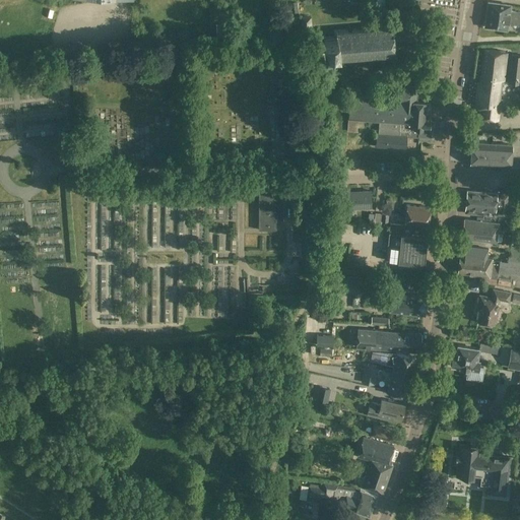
[(511,5),(489,2),(485,26),(507,29),(508,23),(519,24),(519,11),(510,11),(511,5)]
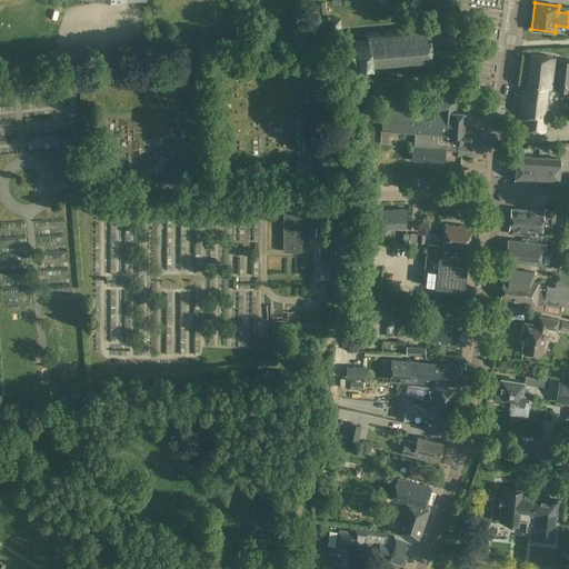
[(341,35),(340,18),(329,19),(330,35),(341,35)]
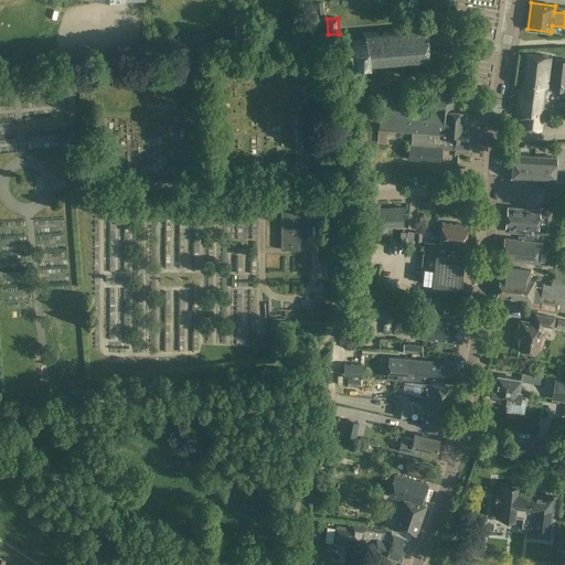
[(319,39),(316,20),(300,22),(304,41),(319,39)]
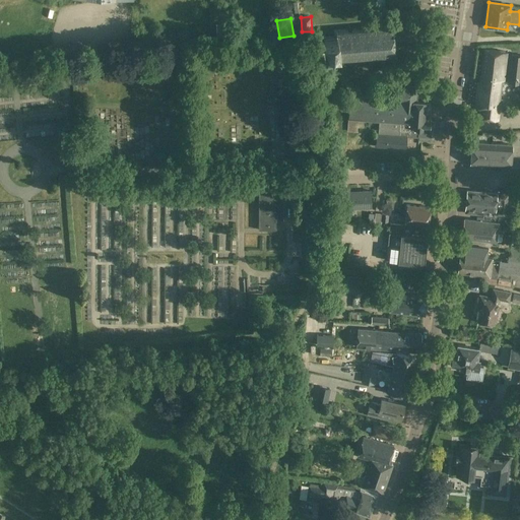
[(395,53),(392,27),(336,33),(337,39),(324,40),(326,54),(338,53),(338,58),(395,53)]
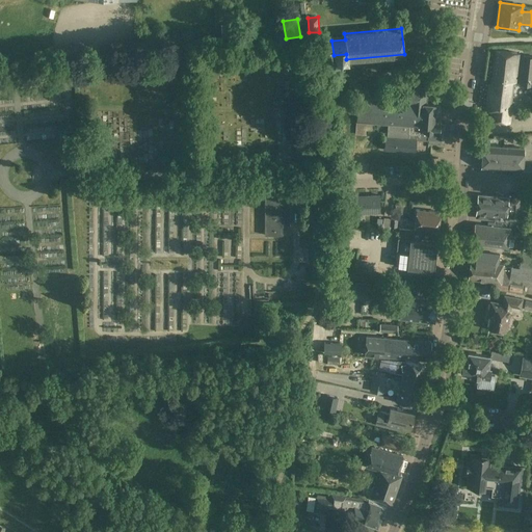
[(240,42),(240,33),(228,33),(228,42),(240,42)]
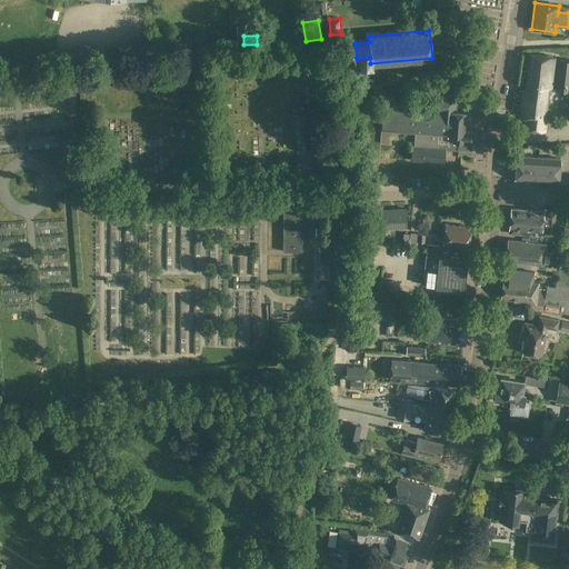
[(545,133),(547,122),(550,89),(555,89),(555,90),(568,91),(568,60),(559,59),(558,62),(553,61),(555,57),(530,53),(526,90),(523,90),(519,118),(525,119),(523,130),(545,133)]
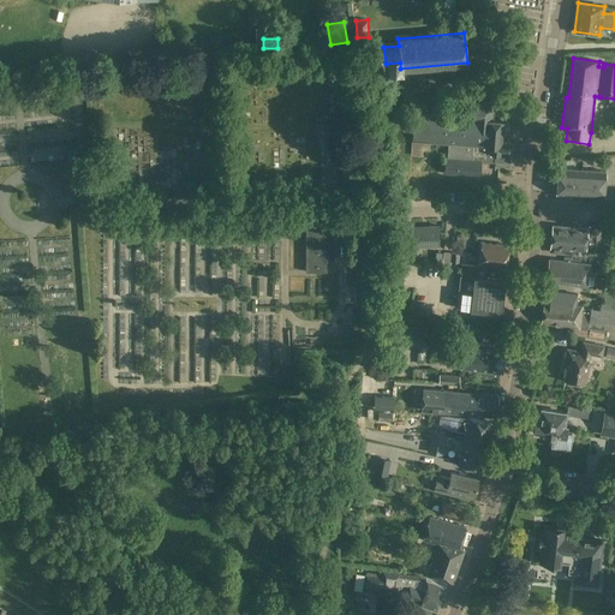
[(481,177),(482,162),(495,163),(495,166),(514,168),(515,144),(509,144),(509,143),(503,142),(505,121),(493,120),(494,99),(479,97),(478,103),(464,102),(463,118),(413,115),(411,156),(429,157),(430,142),(449,143),(448,159),(445,159),(443,173),(481,177)]
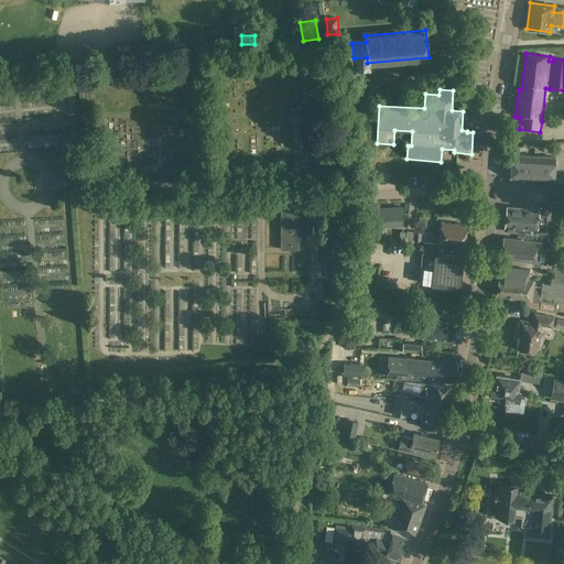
[(548,104),(551,111),(560,107),(556,99),(548,104)]
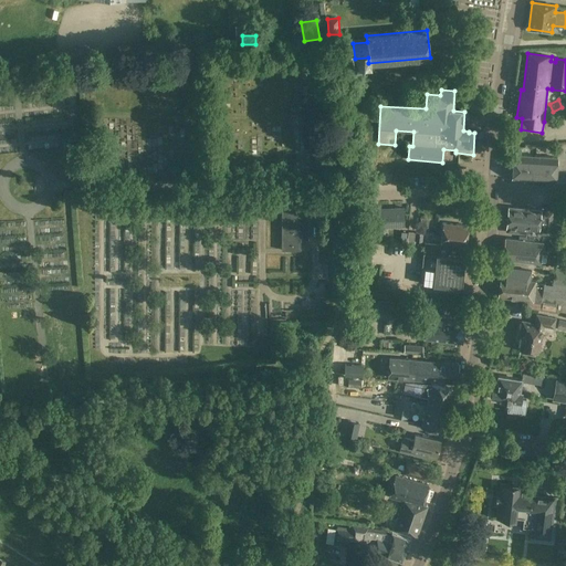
[(536,156),(514,155),(513,178),(534,180),(536,156)]
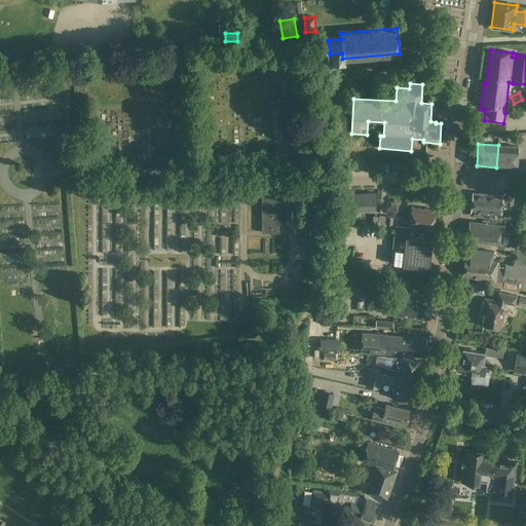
[(498,145),(496,167),(517,168),(518,147),(498,145)]
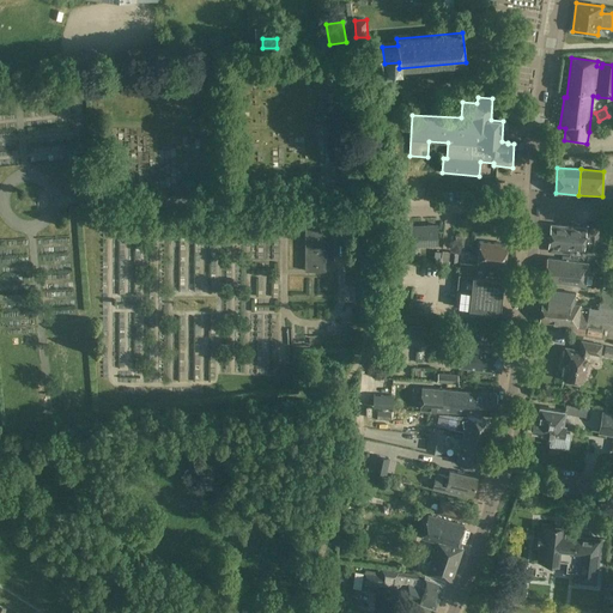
[(551,225),(548,248),(548,249),(548,252),(570,254),(583,255),(596,256),(599,230),(586,229),(551,225)]
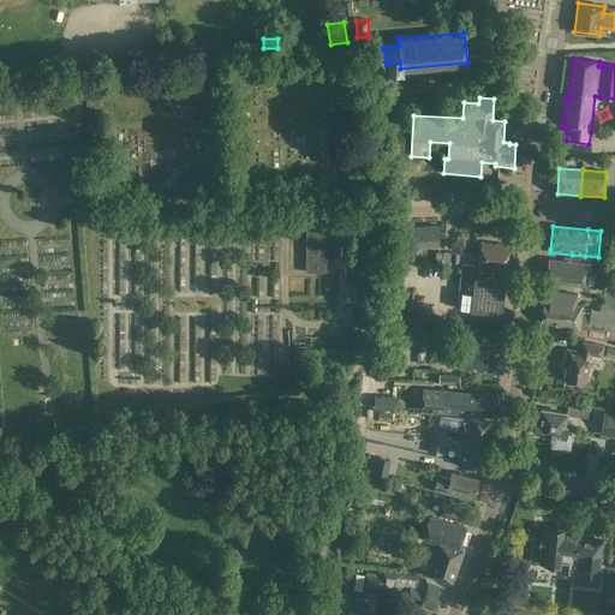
[(338,230),(338,227),(306,228),(306,262),(308,262),(308,272),(326,272),(326,260),(334,260),(333,230),(338,230)]
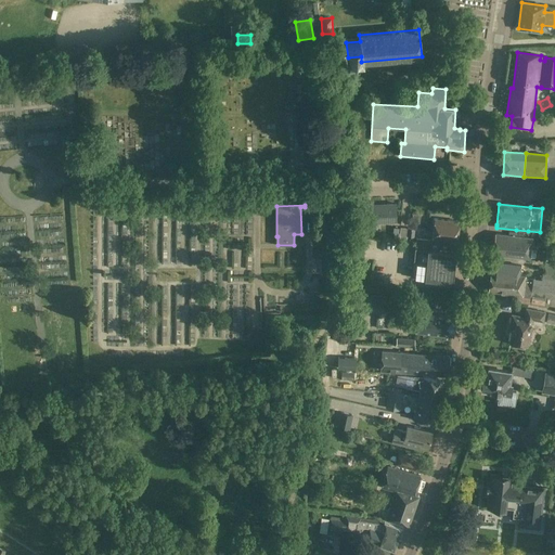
[(394,205),(361,207),(362,224),(395,222),(394,205)]
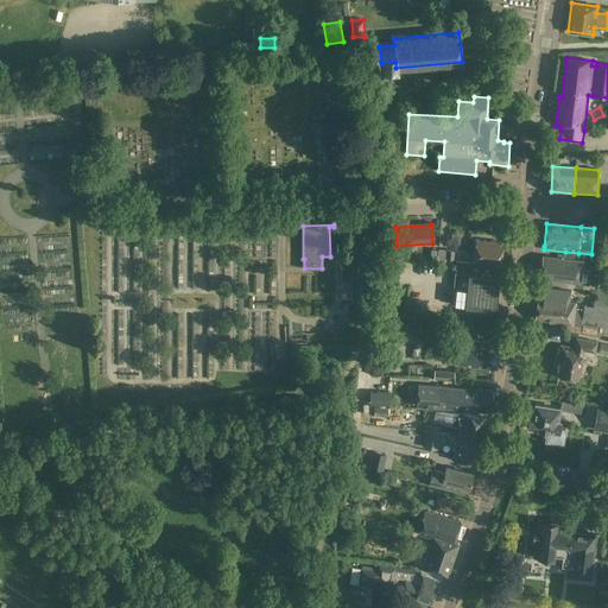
[(70,236),(40,238),(42,247),(70,245),(70,236)]
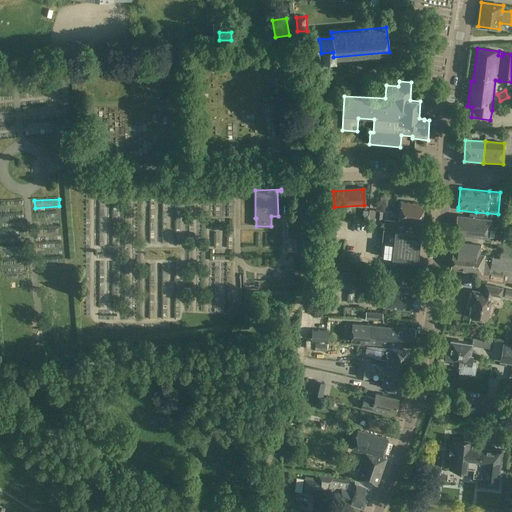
[(401,202),(399,221),(422,224),(424,205),(401,202)]
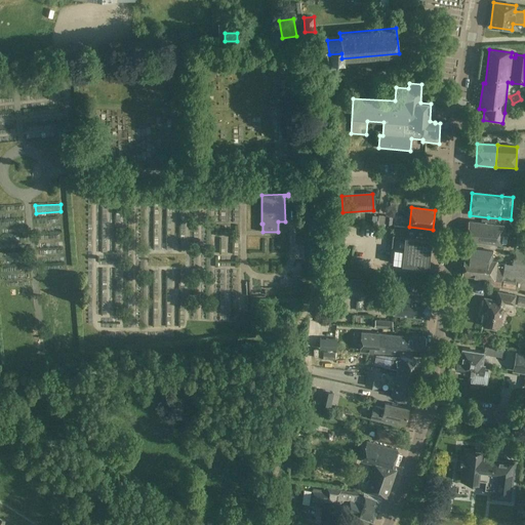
[(392,216),(379,215),(378,224),(392,226),(392,216)]
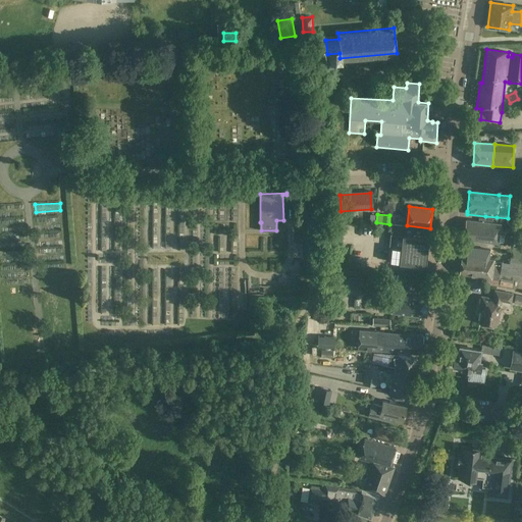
[(501,224),(466,220),(464,238),(472,239),(472,241),(498,244),(501,224)]
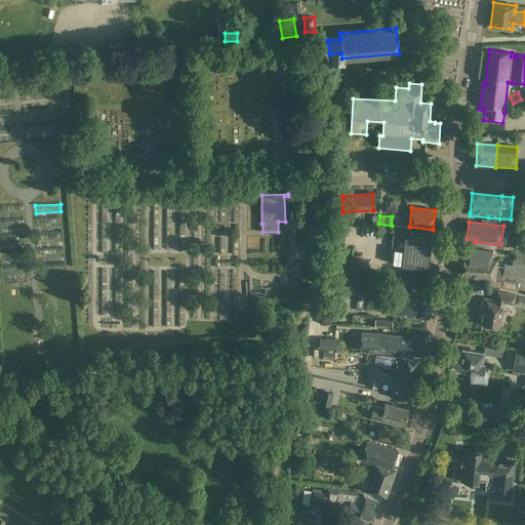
[(393,236),(390,264),(402,265),(423,267),(427,239),(431,240),(432,230),(433,230),(409,227),(409,228),(394,226),(394,230),(393,236)]
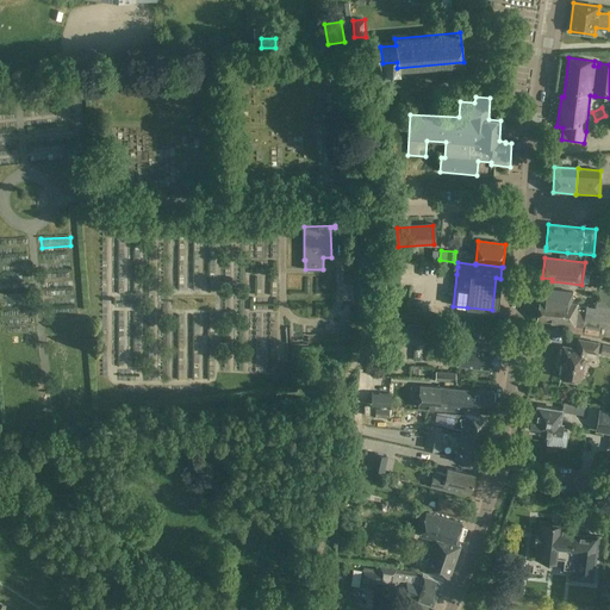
[(572,292),(542,288),(541,299),(540,299),(537,321),(584,327),(584,321),(609,323),(609,303),(597,302),(596,307),(586,306),(586,307),(578,306),(578,305),(571,304),(572,292)]
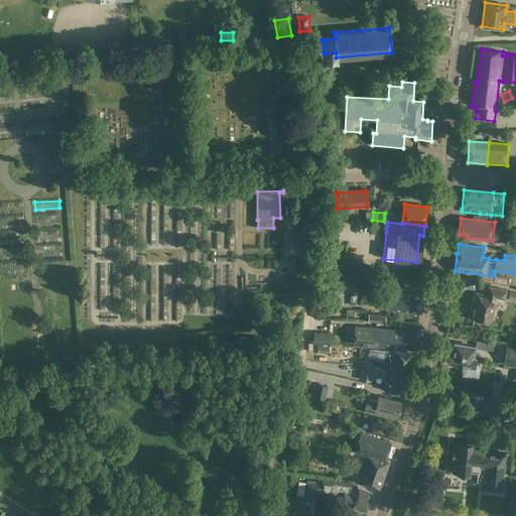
[(337,272),(336,290),(348,291),(348,285),(366,285),(367,273),(337,272)]
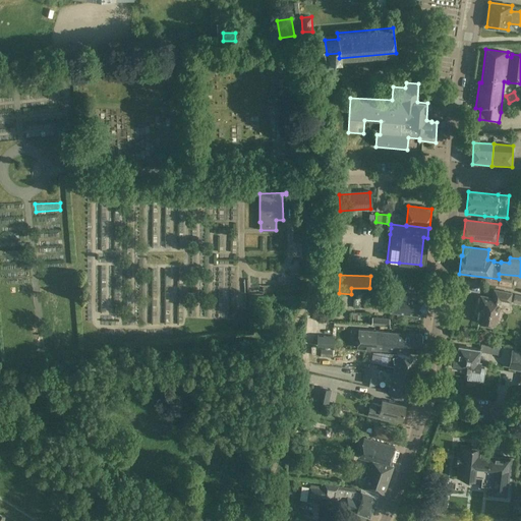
[(415,292),(392,289),(390,310),(425,314),(427,296),(415,295),(415,292)]
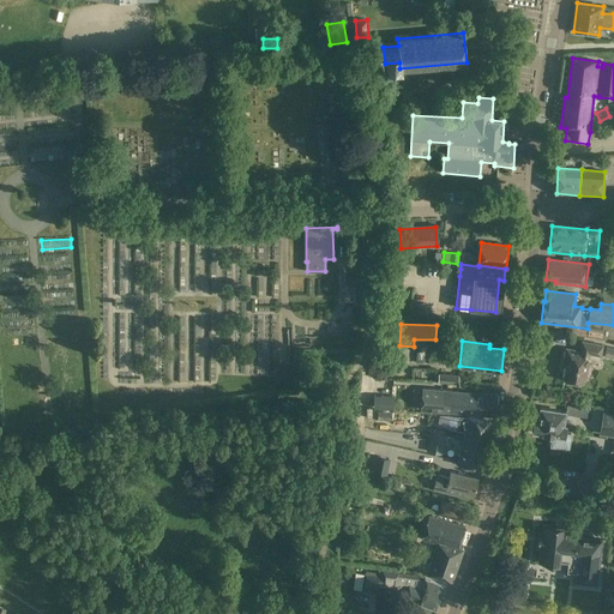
[(603,347),(583,343),(581,353),(567,349),(565,360),(569,361),(565,380),(584,384),(589,354),(601,356),(603,347)]
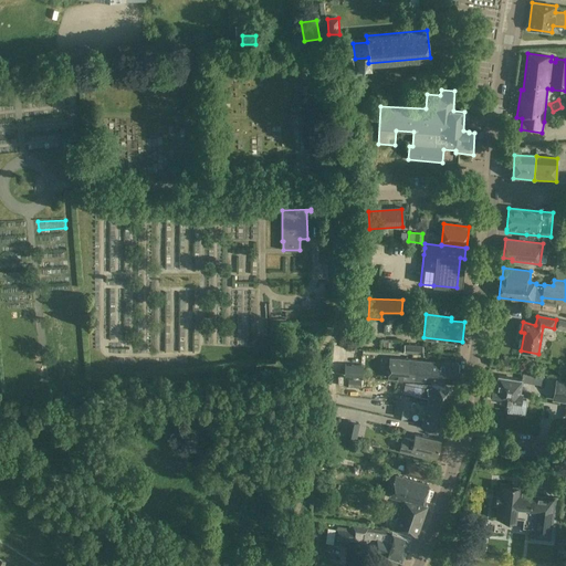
[(145,333),(128,333),(128,344),(144,344),(145,333)]
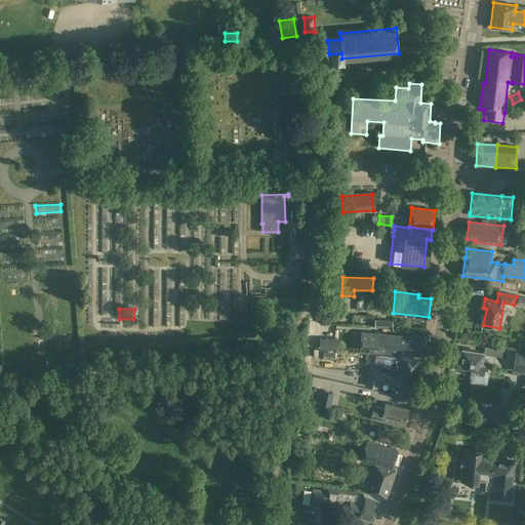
[(393,321),(375,320),(374,326),(392,328),(393,321)]
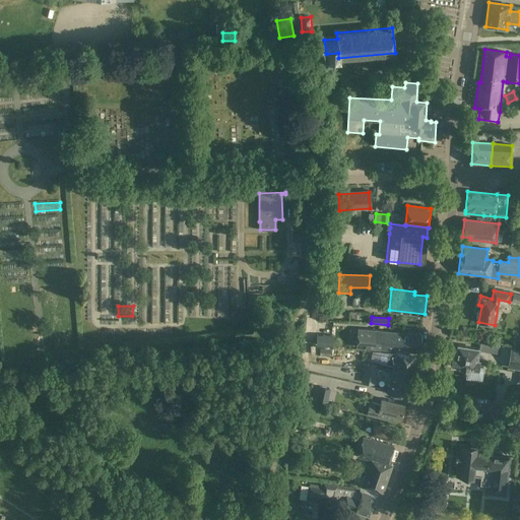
[(121,330),(121,322),(108,322),(109,330),(121,330)]
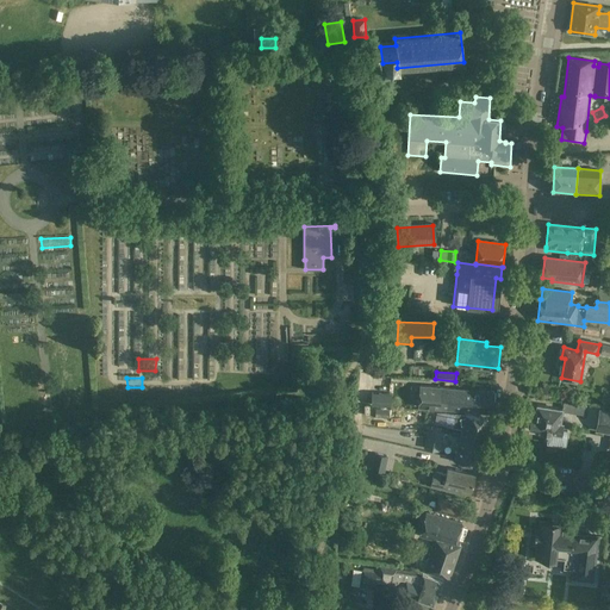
[(495,392),(419,385),(418,406),(492,414),(495,392)]
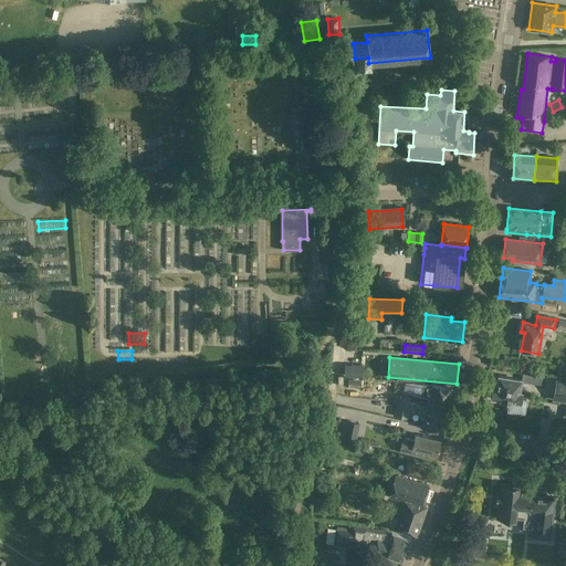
[(364,366),(346,365),(346,376),(363,376),(364,366)]
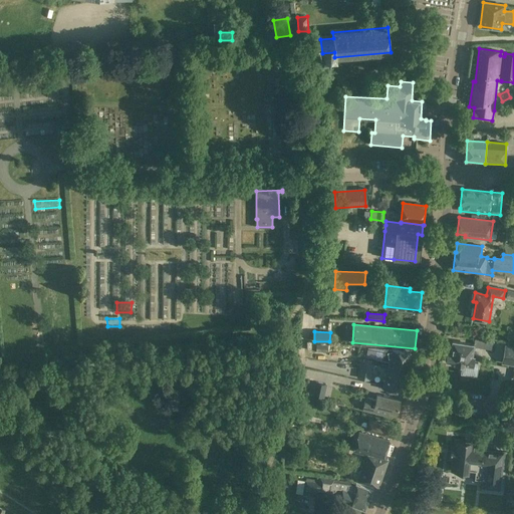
[(492,341),(475,338),(474,345),(453,342),(451,353),(448,352),(448,353),(447,354),(446,355),(446,356),(446,357),(446,358),(446,359),(447,360),(447,361),(455,363),(463,364),(462,372),(476,375),(478,363),(473,362),(474,357),(472,356),(473,347),(491,350),(492,341)]
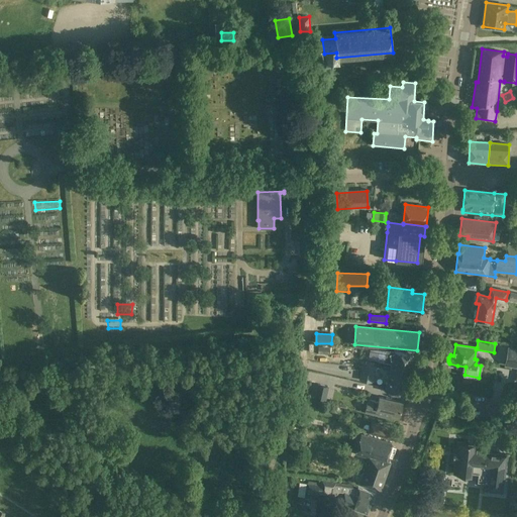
[(516,347),(508,346),(504,366),(516,368),(516,347)]
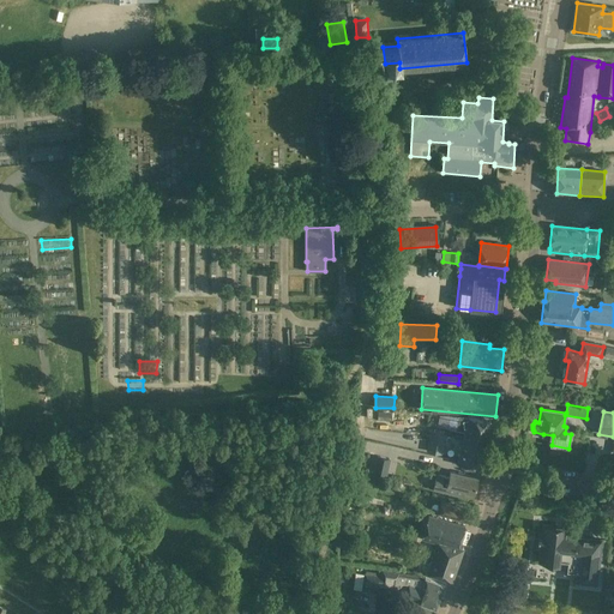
[(464,439),(486,444),(491,422),(469,417),(458,416),(456,426),(467,428),(464,439)]
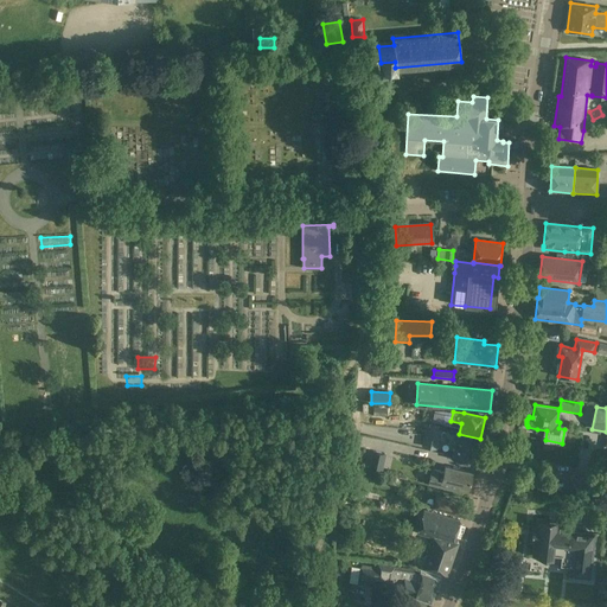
[(441,430),(426,427),(425,433),(419,432),(416,442),(422,443),(422,447),(438,449),(441,430)]
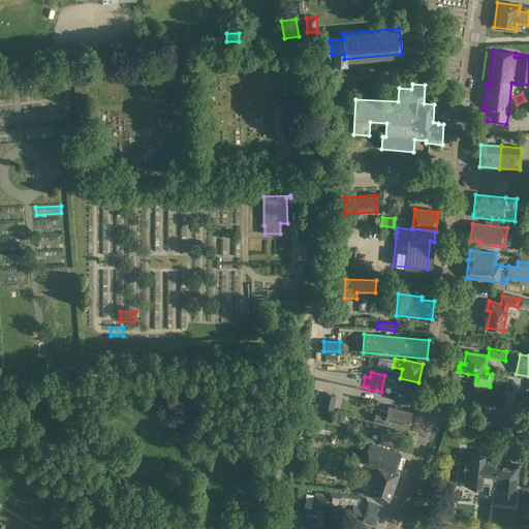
[(413,404),(418,382),(400,378),(395,400),(413,404)]
